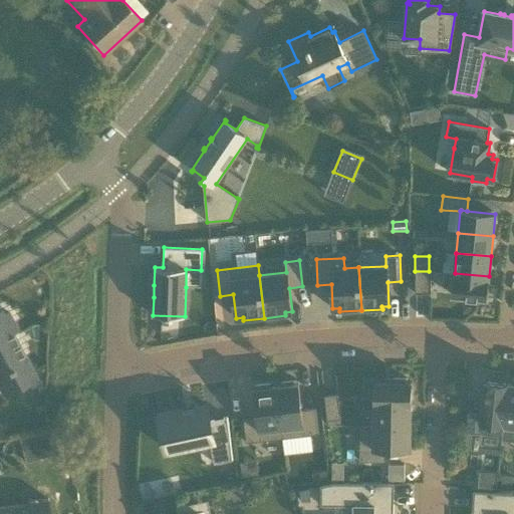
[(415,271),(415,293),(431,293),(431,271),(429,271),(415,271)]
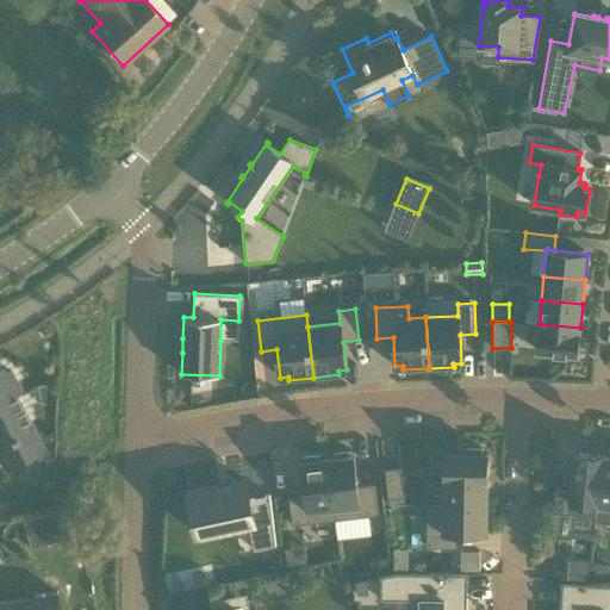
[(580,328),(540,324),(536,350),(578,355),(580,328)]
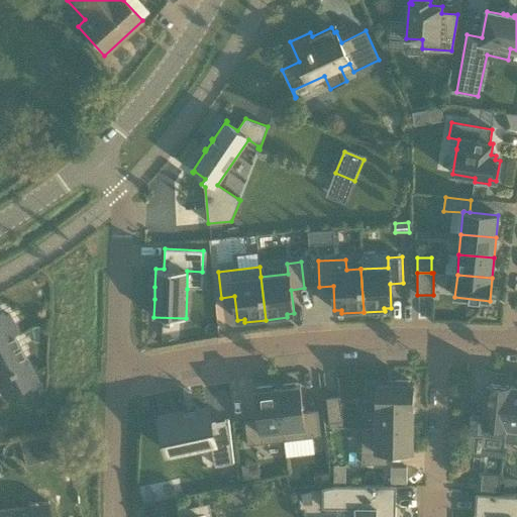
[(0,389),(3,395),(35,379),(11,333),(16,331),(7,314),(2,317),(0,312),(0,389)]
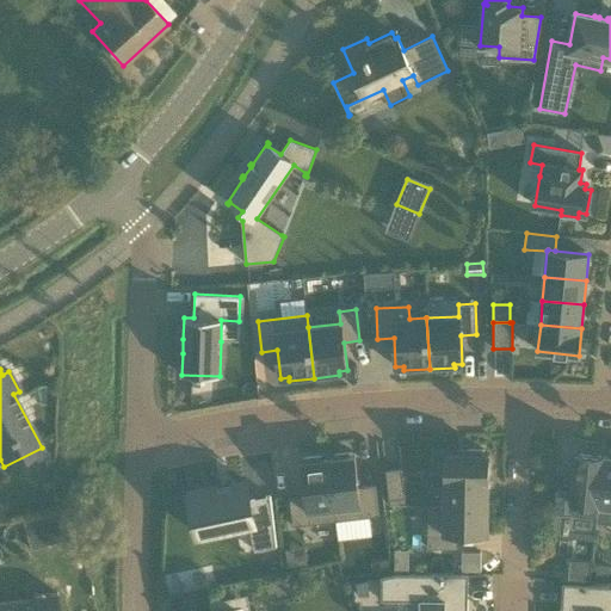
[(445,481),(488,482),(488,455),(483,455),(483,450),(467,449),(467,455),(445,454),(445,481)]
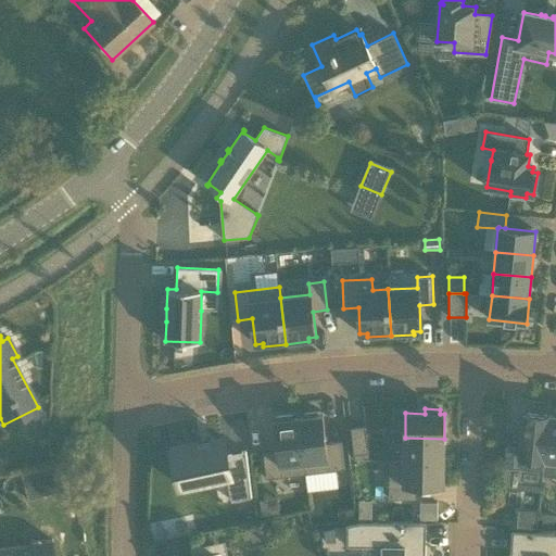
[(299,418),(305,474),(344,469),(341,441),(326,443),(323,415),(320,416),(320,411),(304,413),(305,417),(299,418)]
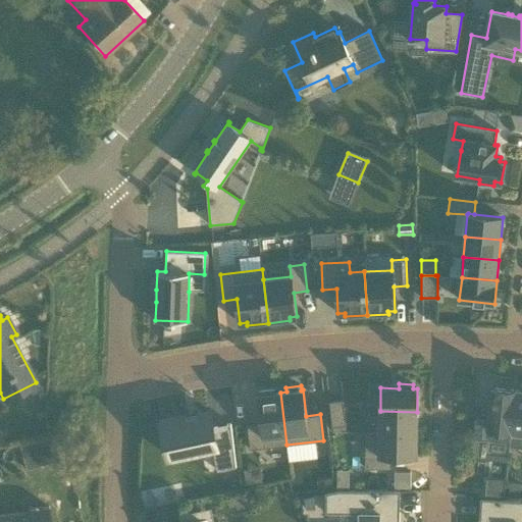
[(510,442),(511,431),(515,389),(492,387),(489,414),(475,412),(474,438),(510,442)]
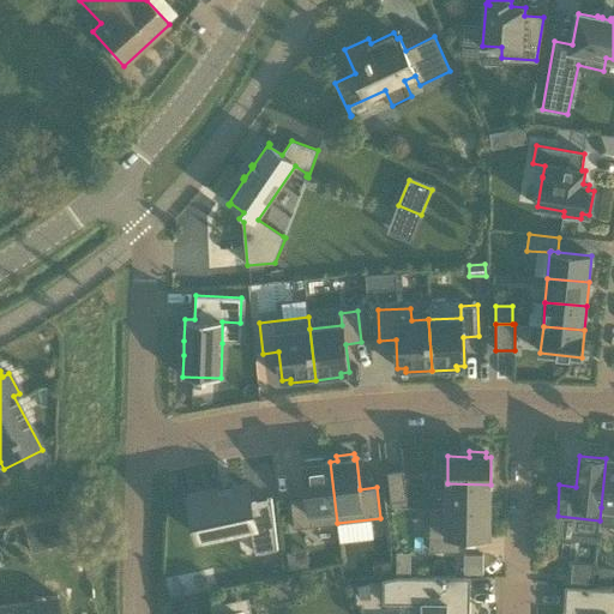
[(294,529),(337,523),(330,462),(323,463),(323,458),(305,459),(306,465),(304,465),(307,495),(290,498),(294,529)]
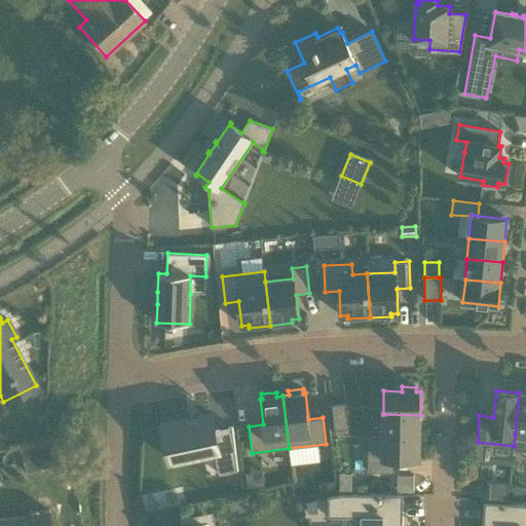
[(515,435),(525,436),(525,393),(519,392),(515,435)]
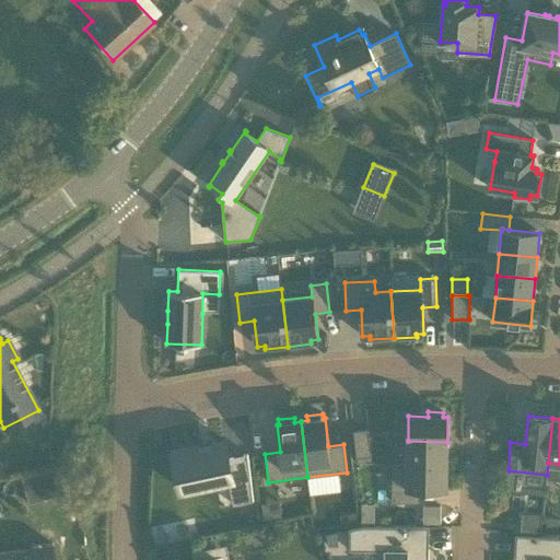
[(372,456),(369,429),(353,431),(357,458),(372,456)]
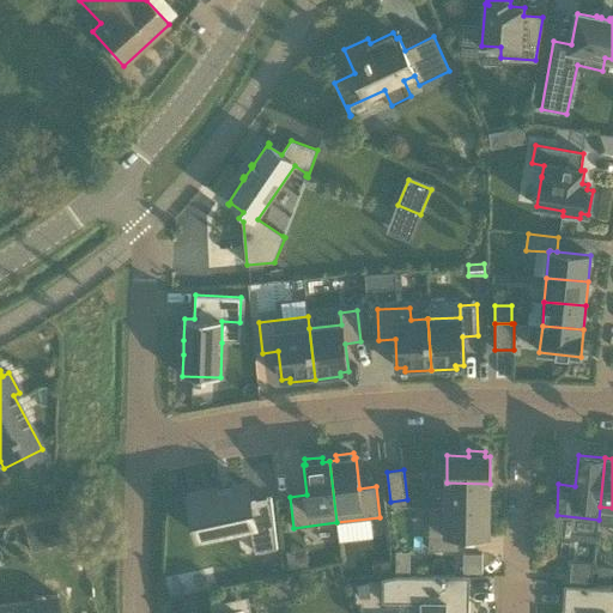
[(231,481),(229,483),(230,485),(219,486),(219,484),(218,484),(218,486),(188,490),(193,533),(246,527),(248,554),(271,551),(269,499),(248,503),(246,483),(231,484),(231,481)]
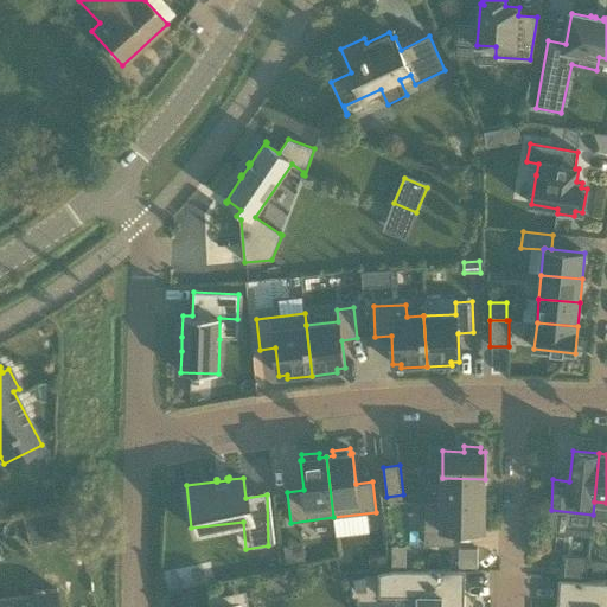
[(442,478),(442,503),(485,503),(485,479),(442,478)]
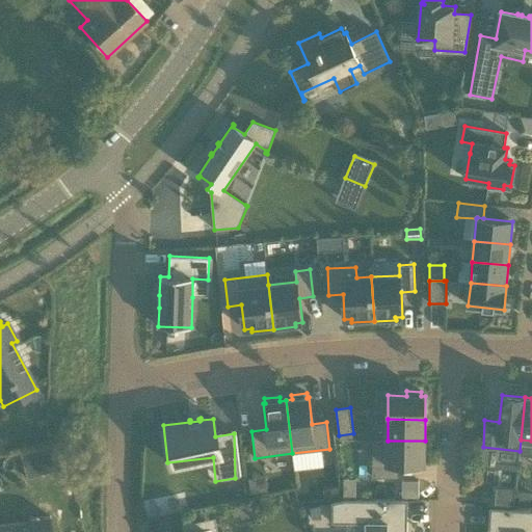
[(424,464),(425,441),(388,441),(373,441),(372,477),(398,478),(398,464),(424,464)]
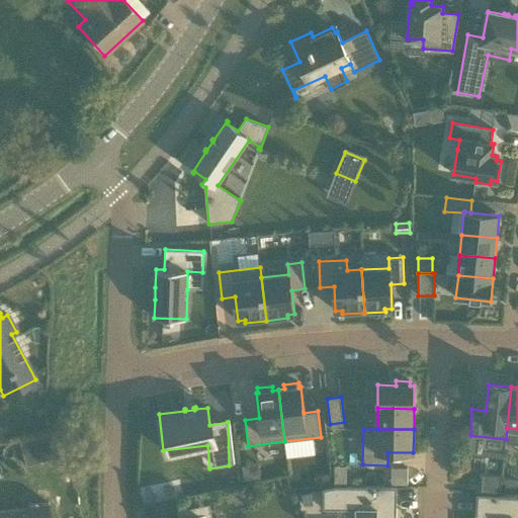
[(47,434),(19,441),(25,464),(53,457),(47,434)]
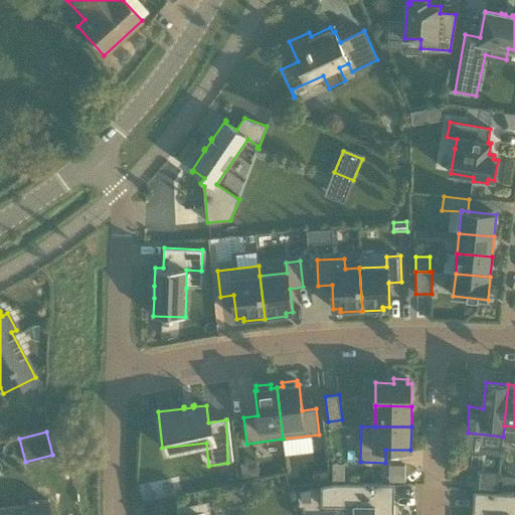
[(0,472),(8,468),(0,454),(0,472)]
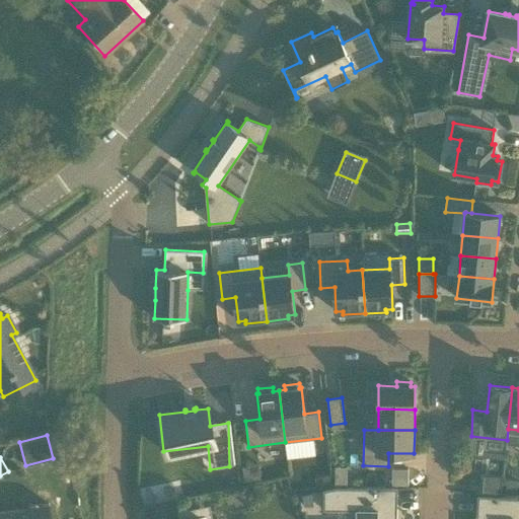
[(324,490),(324,510),(358,511),(357,518),(397,518),(398,505),(394,505),(394,488),(337,487),(324,490)]
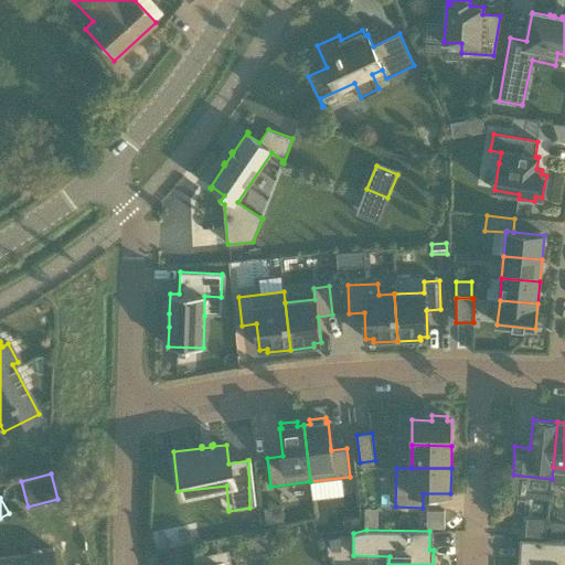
[(516,564),(564,564),(564,541),(523,540),(522,557),(518,557),(516,564)]
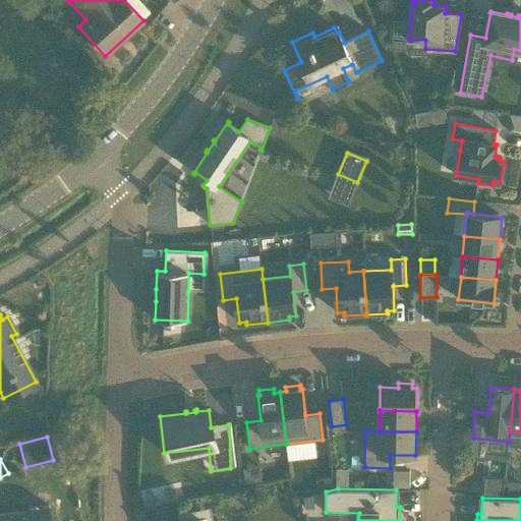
[(30,512),(0,515),(0,520),(50,520),(49,506),(30,508),(30,512)]
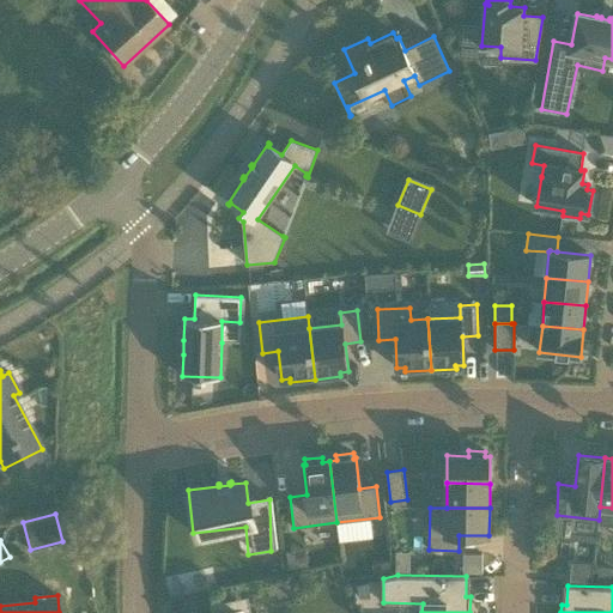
[(236,612),(235,601),(212,606),(213,612),(236,612)]
